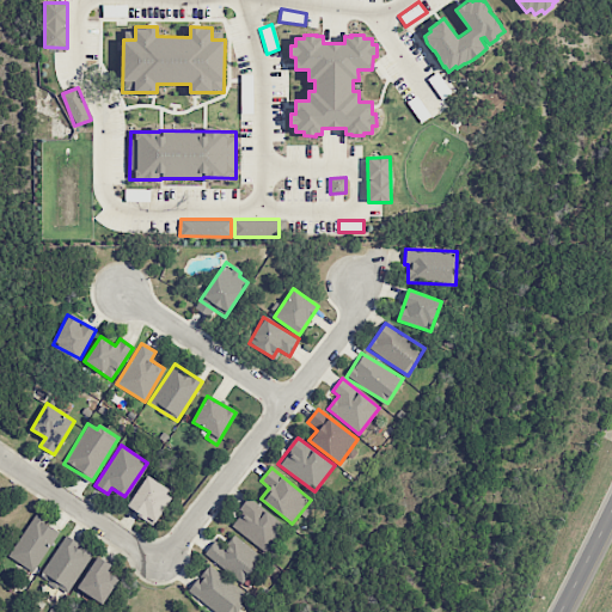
[(127,507),(154,525),(173,494),(146,476),(127,507)]
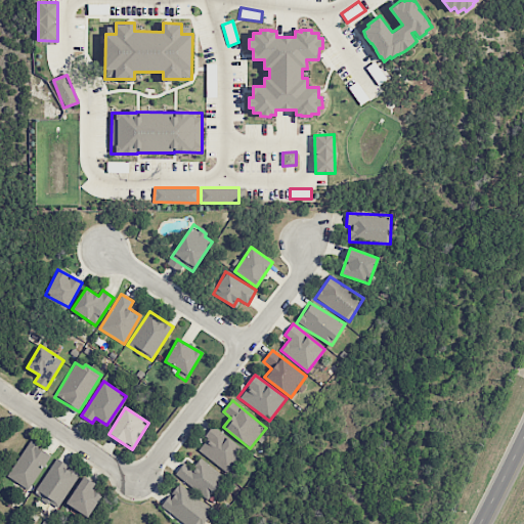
[(197,449),(227,473),(245,450),(214,427),(197,449)]
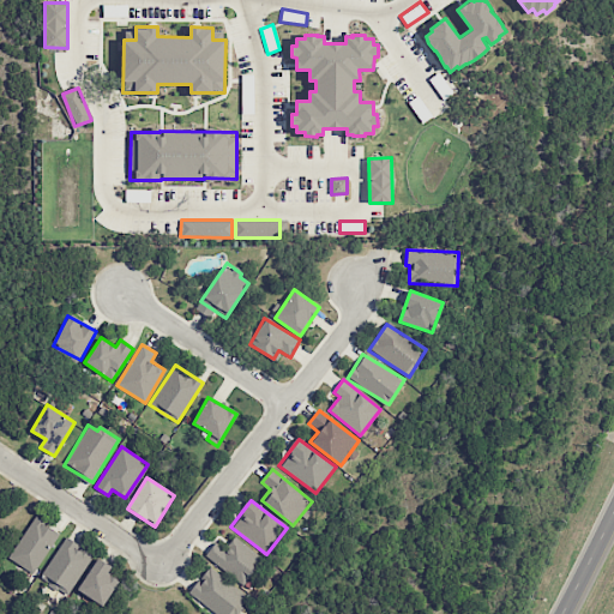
[(10,561),(37,573),(58,530),(30,518),(10,561)]
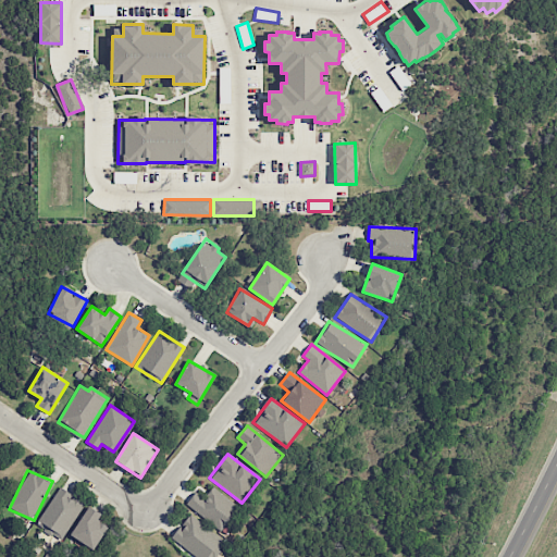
[(84,502),(59,486),(36,524),(60,540),(84,502)]
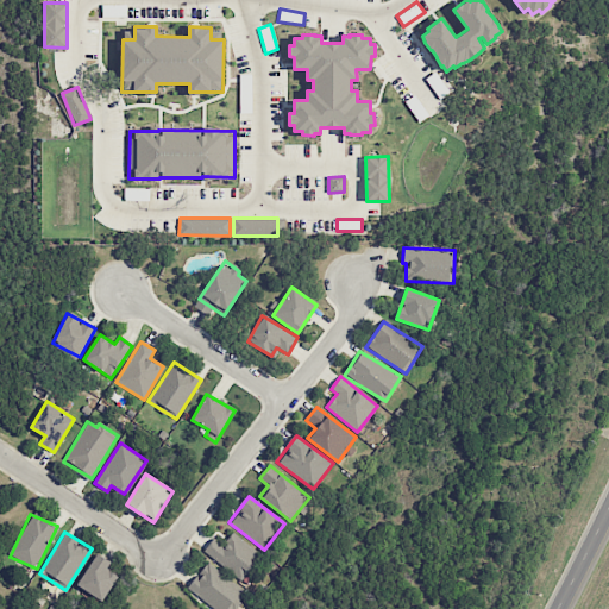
[(240,581),(261,553),(232,532),(223,545),(213,538),(202,552),(240,581)]
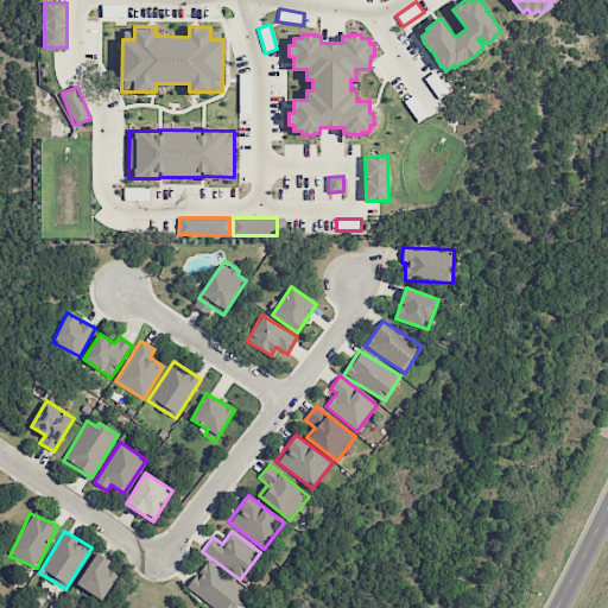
[(76,584),(102,600),(118,575),(106,568),(111,561),(96,552),(76,584)]
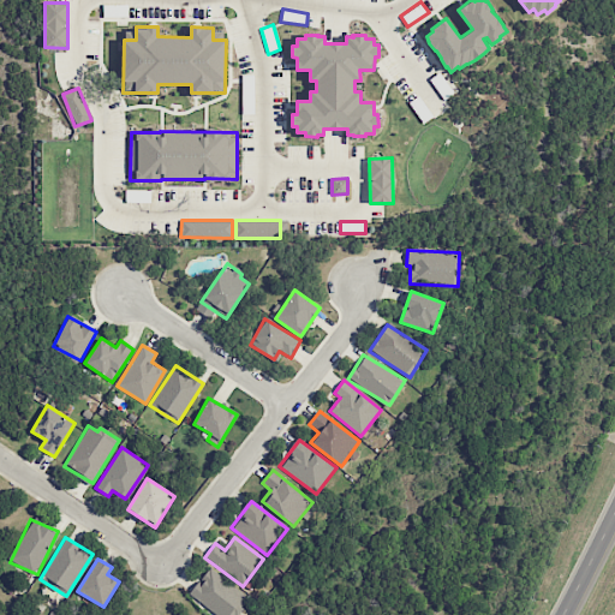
[(215,614),(236,614),(249,599),(212,567),(189,592),(215,614)]
